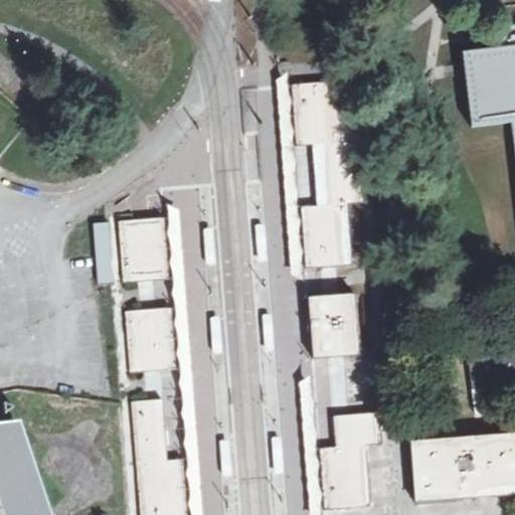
[(514,25),(506,27),(500,27),(502,47),(463,52),(465,70),(471,127),(511,122),(514,152),(514,25)]
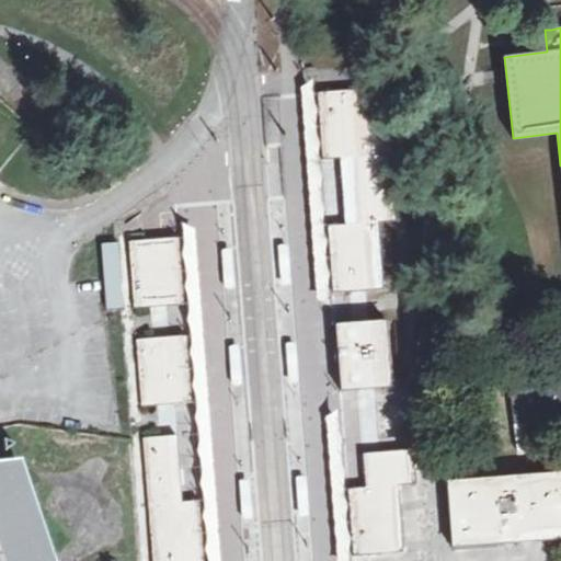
[(368,87),(318,91),(322,159),(339,158),(374,156),(368,87)]
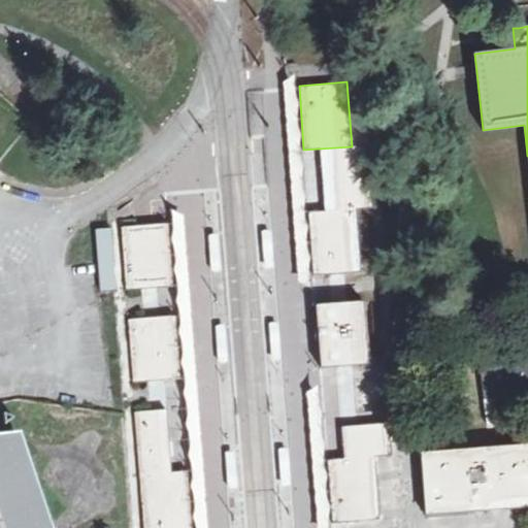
[(367,145),(352,146),(319,149),(324,210),(357,208),(373,206),(367,145)]
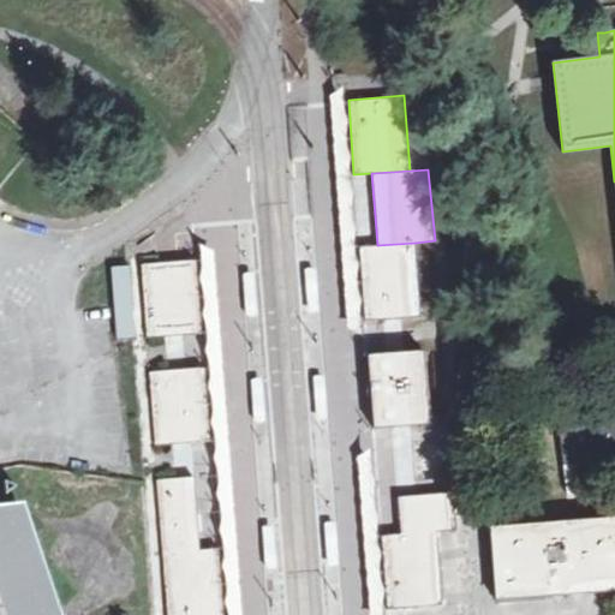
[(416,243),(377,245),(358,246),(364,320),(421,316),(416,243)]
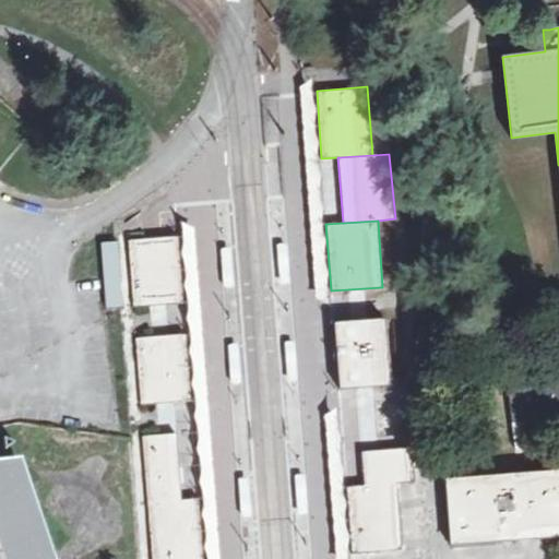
[(171,300),(186,299),(180,232),(125,235),(131,304),(171,300)]
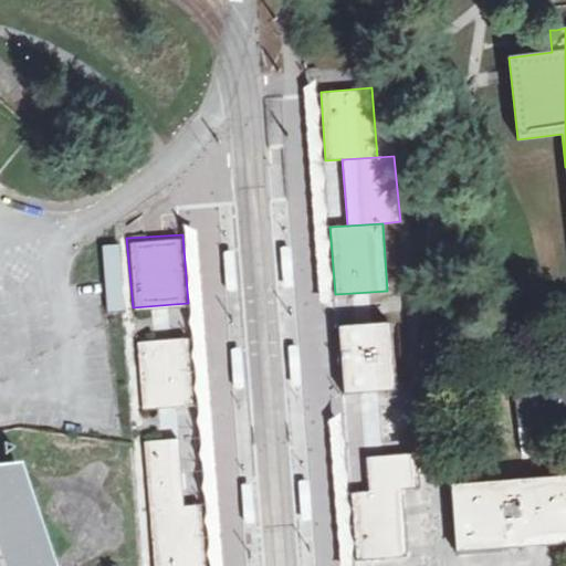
[(294,248),(283,248),(285,287),(297,286),(297,281),(294,248)]
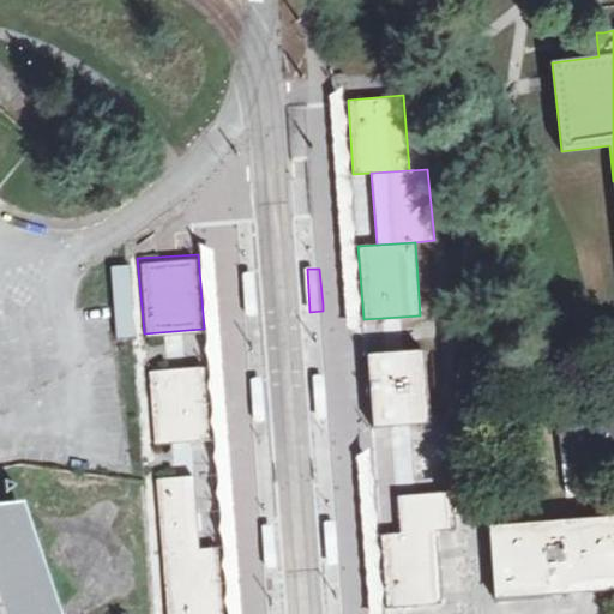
[(257,272),(247,274),(250,313),(259,312),(257,272)]
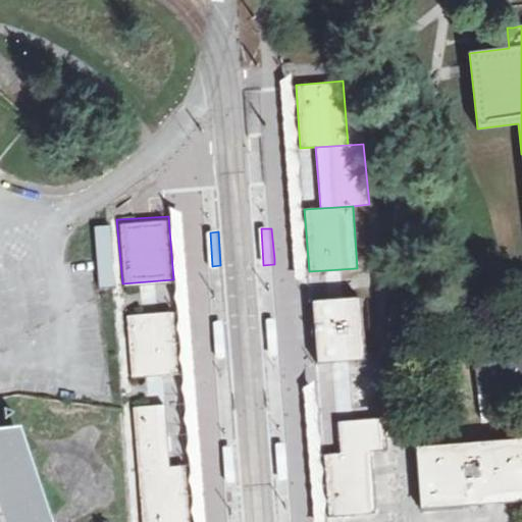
[(360,296),(311,300),(316,363),(364,360),(360,296)]
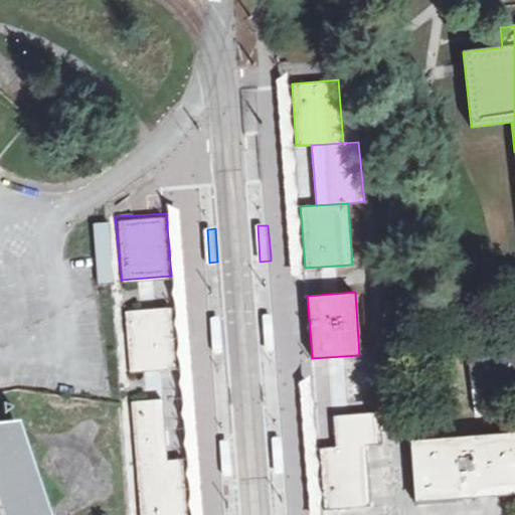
[(171,306),(123,310),(127,370),(176,366),(171,306)]
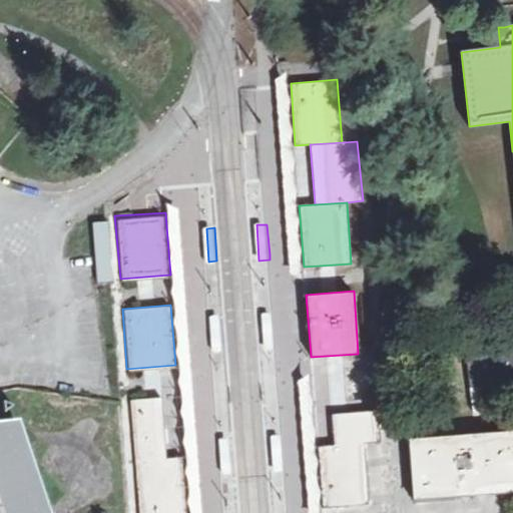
[(219,316),(211,317),(214,351),(222,350),(219,316)]
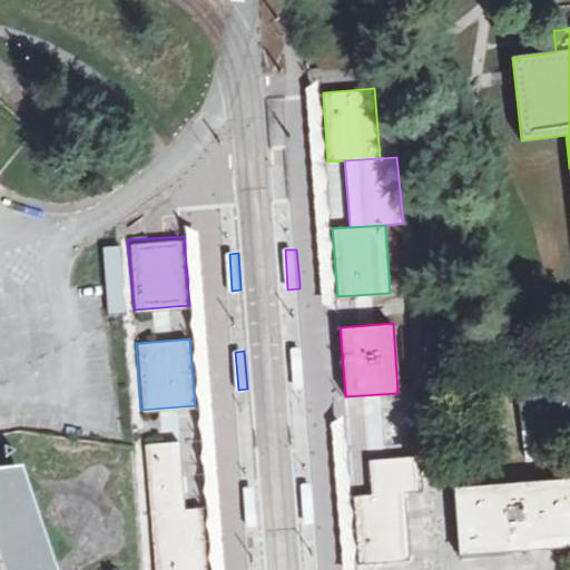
[(569,387),(518,394),(522,431),(569,425),(569,387)]
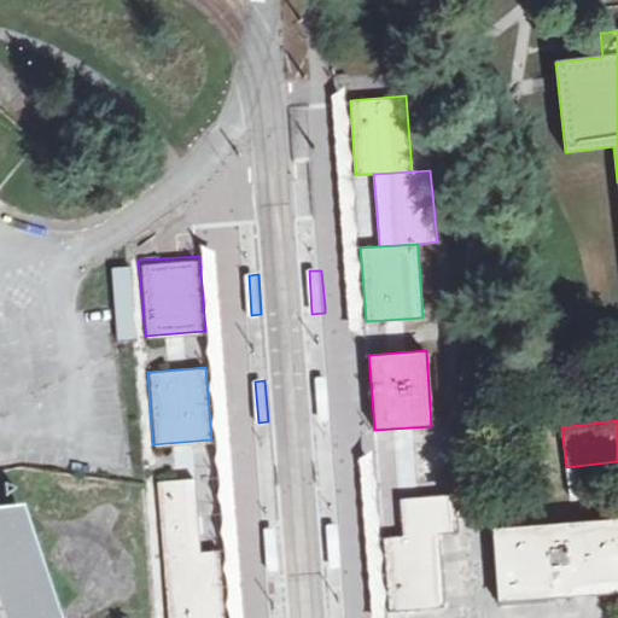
[(192,476),(153,478),(163,617),(223,617),(219,544),(198,547),(192,476)]
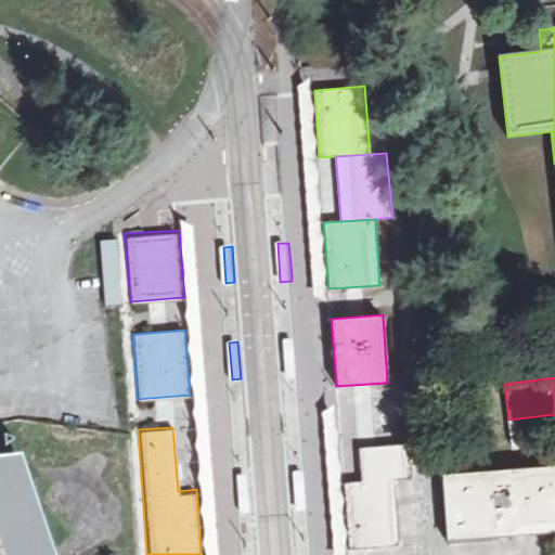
[(344,482),(349,549),(400,545),(396,478),(412,477),(410,443),(359,448),(361,481),(344,482)]
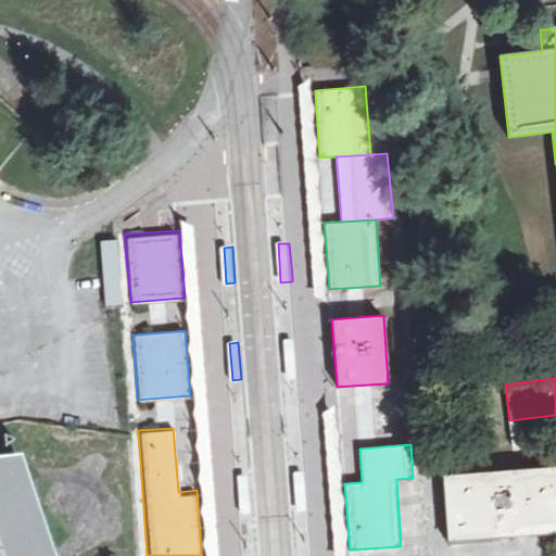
[(0,472),(11,472),(29,527),(38,555),(59,555),(25,454),(0,456),(0,472)]
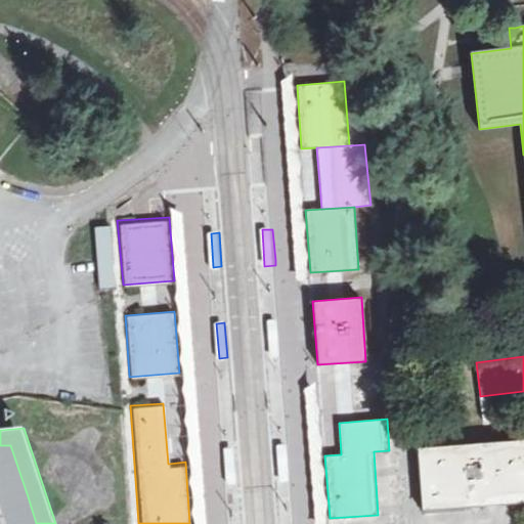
[(523,439),(415,448),(420,510),(512,504),(523,501),(523,439)]
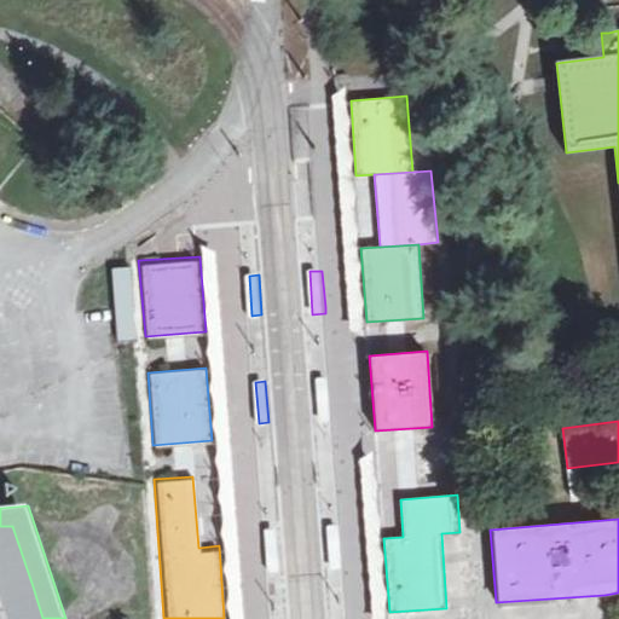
[(0,618),(42,618),(33,586),(12,526),(0,526),(0,618)]
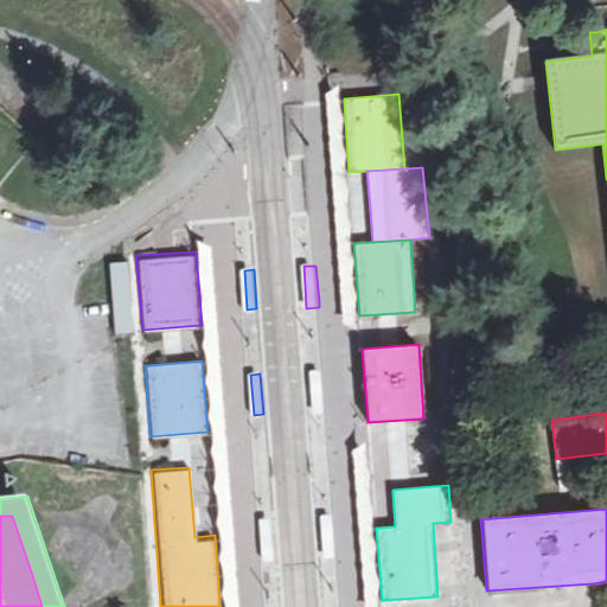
[(336,517),(324,518),(327,558),(339,558),(336,517)]
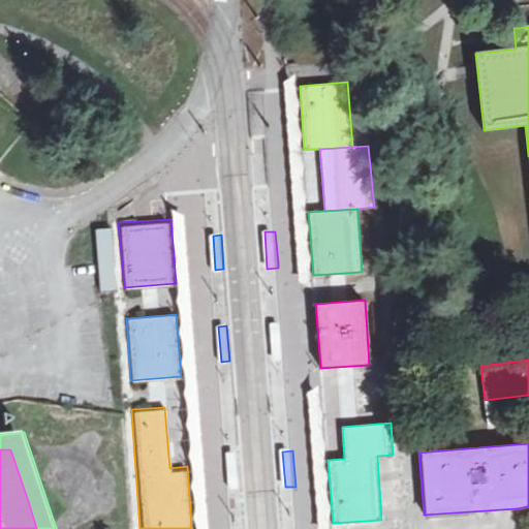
[(236,454),(226,455),(229,489),(239,488),(236,454)]
